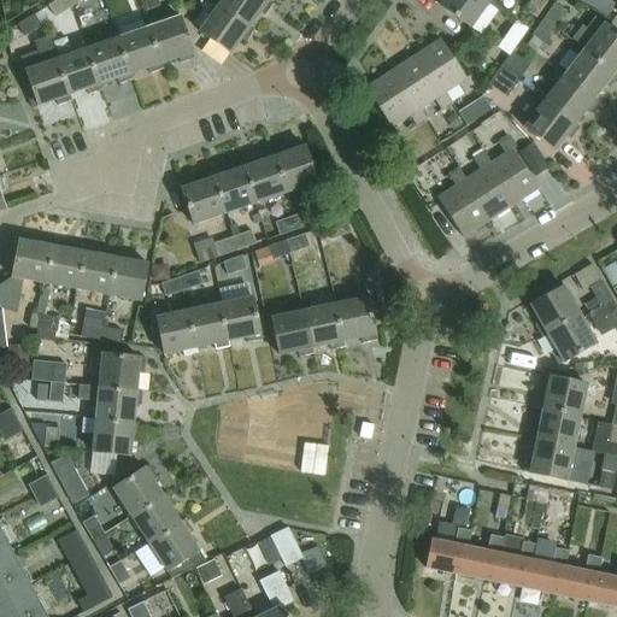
[(56,16),(72,6),(69,0),(56,0),(48,5),(56,16)]
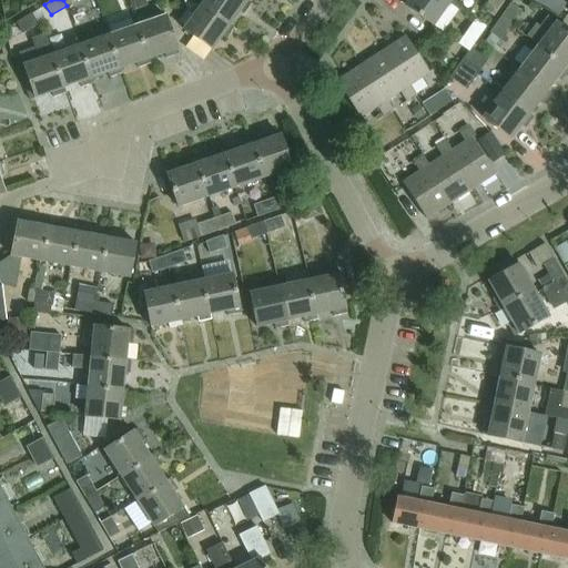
[(251,2),(247,0),(203,0),(201,3),(229,23),(239,10),(243,13),(251,2)]
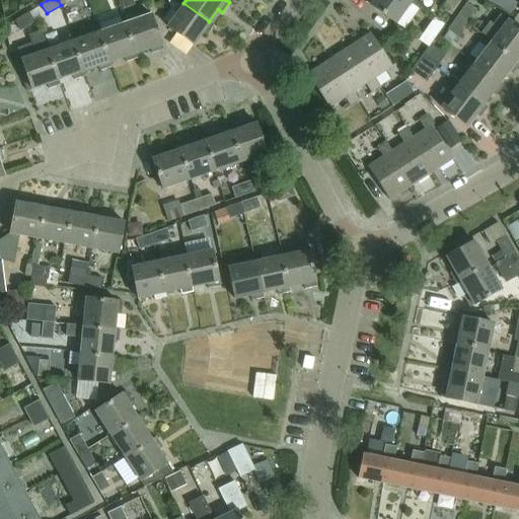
[(396,22),(412,0),(367,0),(366,1),(396,22)]
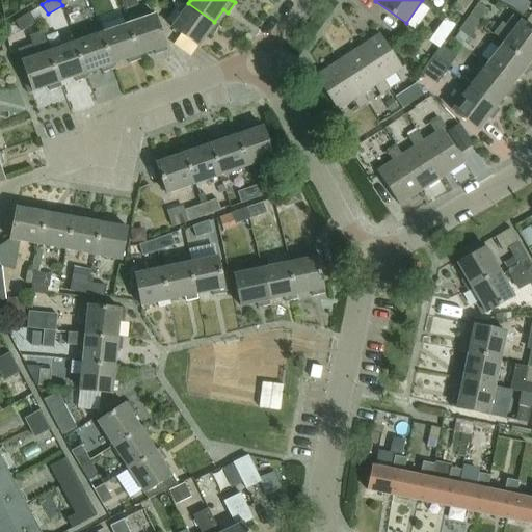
[(461,14),(471,0),(456,0),(452,7),(461,14)]
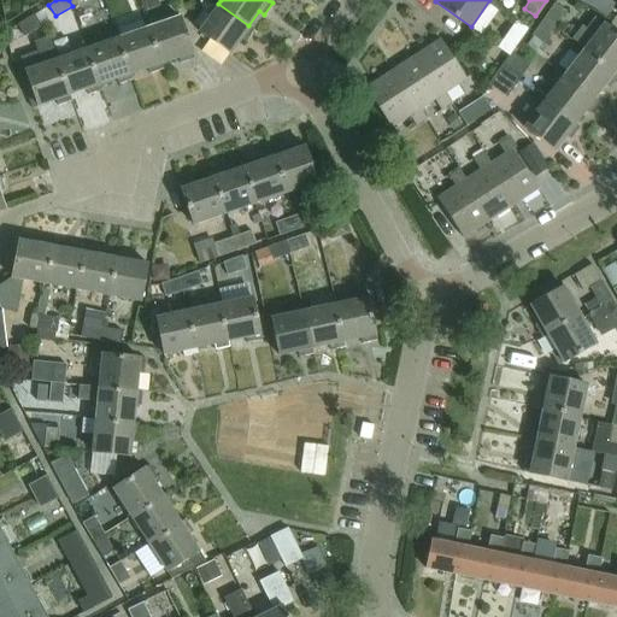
[(544,18),(554,25),(565,10),(554,1),(544,18)]
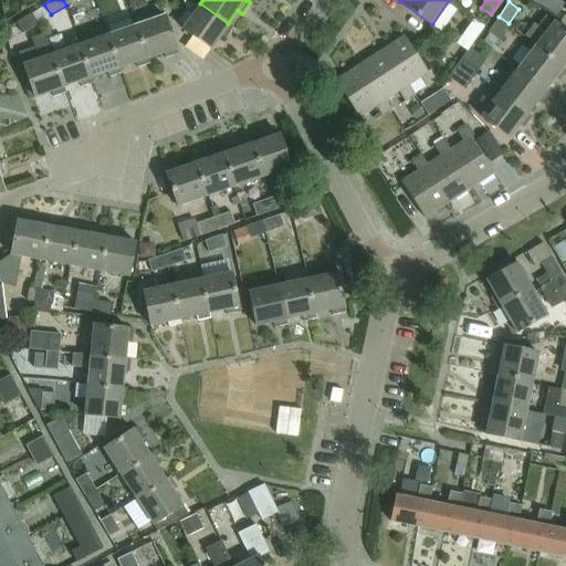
[(233,28),(228,23),(200,3),(182,29),(210,49),(220,34),(226,38),(233,28)]
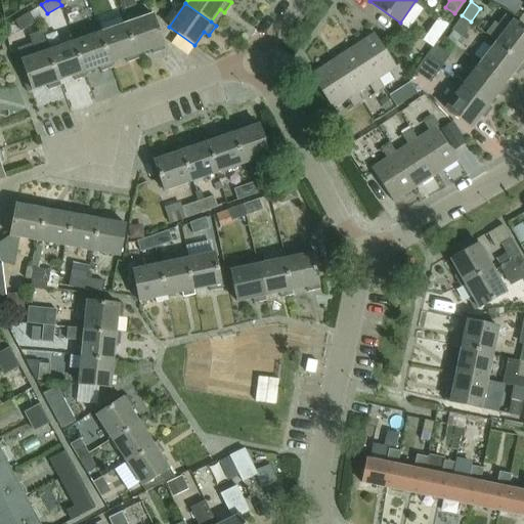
[(30,11),(15,20),(22,31),(36,22),(30,11)]
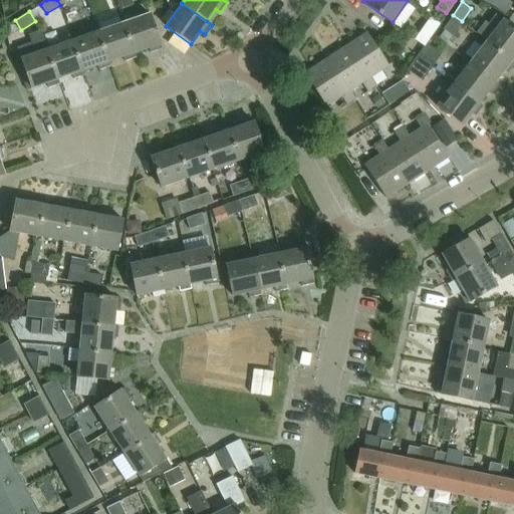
[(150,52),(162,48),(150,13),(123,22),(134,51),(148,47),(150,52)]
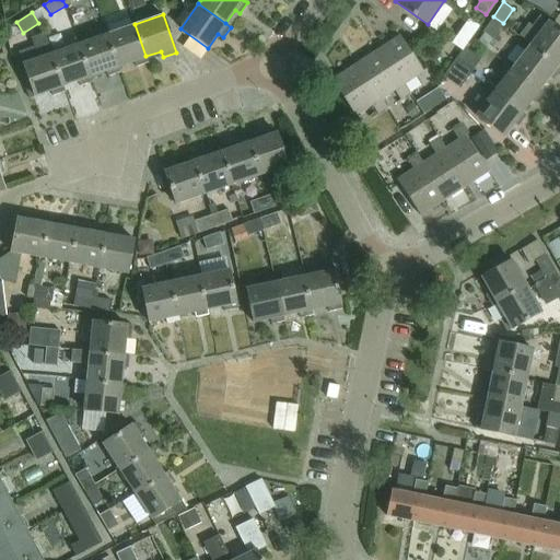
[(493,37),(503,23),(493,16),(483,30),(493,37)]
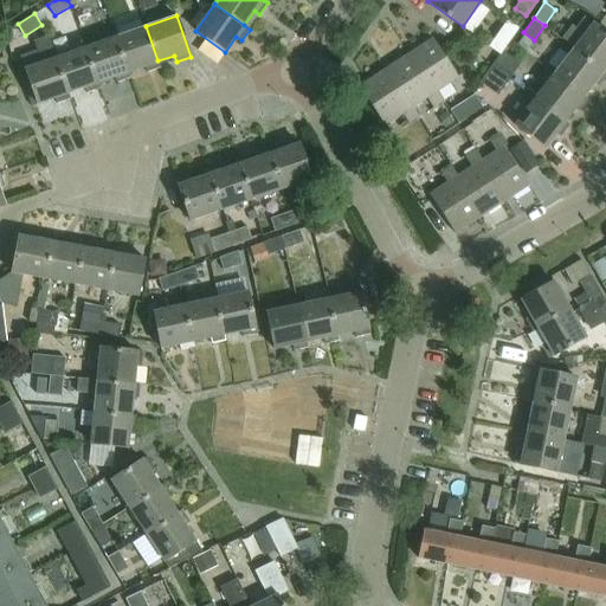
[(160,66),(158,60),(146,26),(142,27),(140,21),(117,28),(120,36),(115,37),(128,71),(144,66),(146,72),(160,66)]
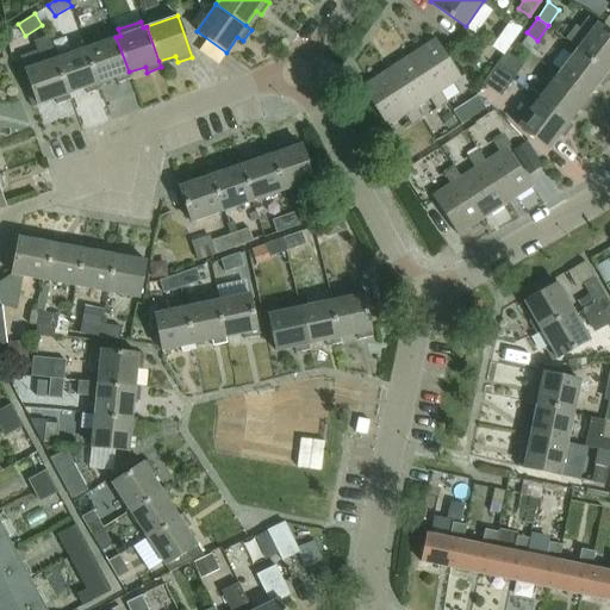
[(504,55),(506,51),(522,30),(511,22),(492,48),(504,55)]
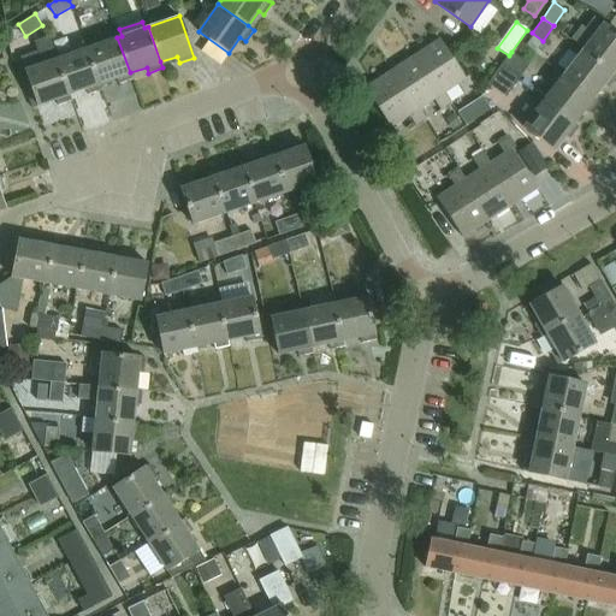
[(615,30),(604,22),(603,23),(593,35),(584,48),(612,69),(615,64),(615,30)]
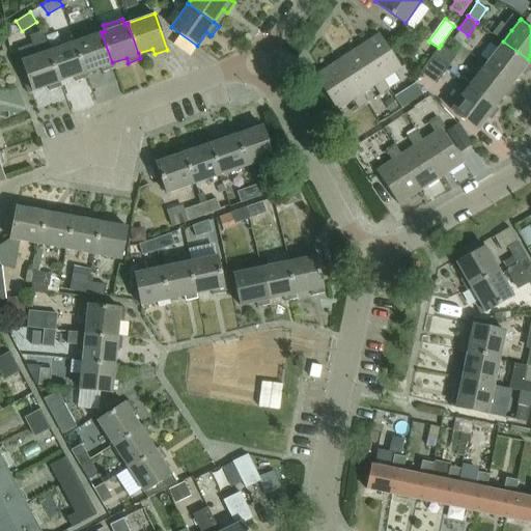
[(61,86),(59,81),(58,81),(48,51),(50,50),(44,32),(30,36),(36,54),(22,59),(32,90),(48,85),(49,90),(61,86)]
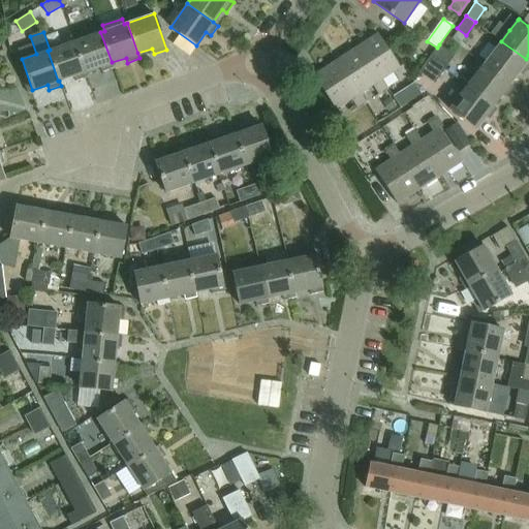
[(114,68),(112,62),(100,32),(74,41),(85,71),(99,67),(100,72),(114,68)]
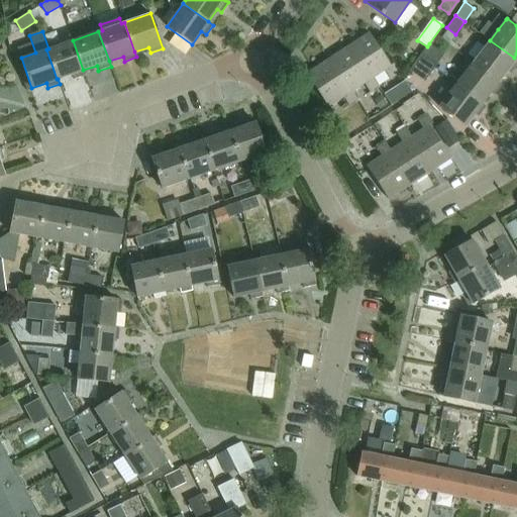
[(370,32),(348,46),(369,79),(373,77),(385,69),(391,78),(399,72),(393,62),(390,64),(370,32)]
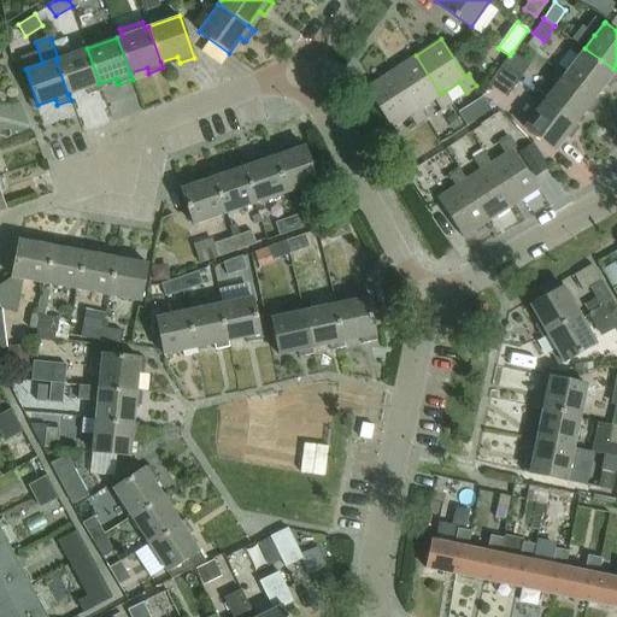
[(101,89),(99,83),(87,48),(58,58),(56,59),(68,94),(69,94),(86,88),(88,94),(101,89)]
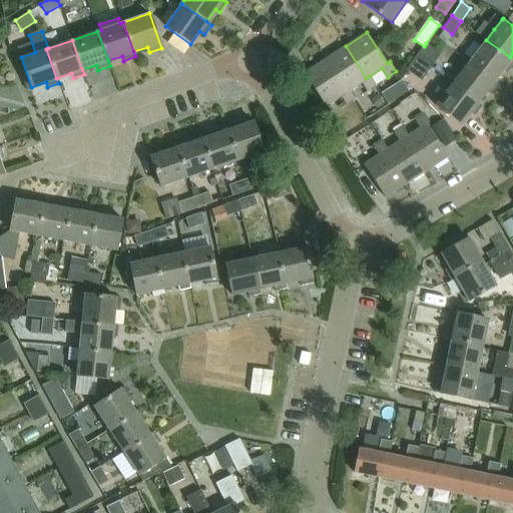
[(512,62),(512,59),(510,57),(486,40),(470,61),(494,79),(503,67),(507,70),(512,62)]
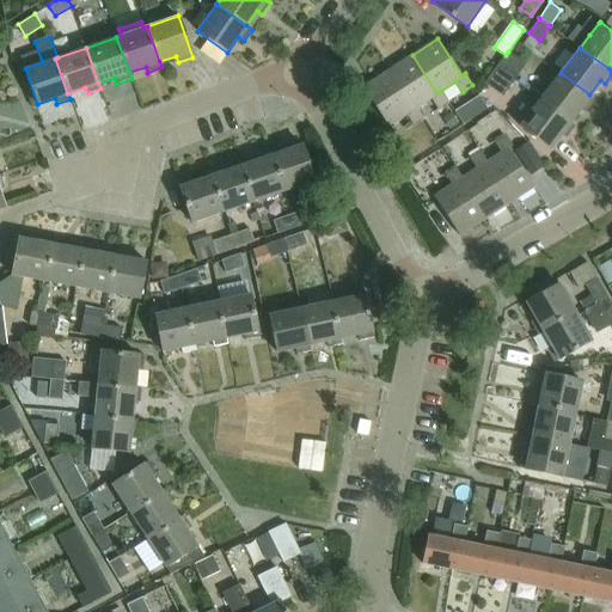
[(502,69),(513,78),(525,61),(514,54),(502,69)]
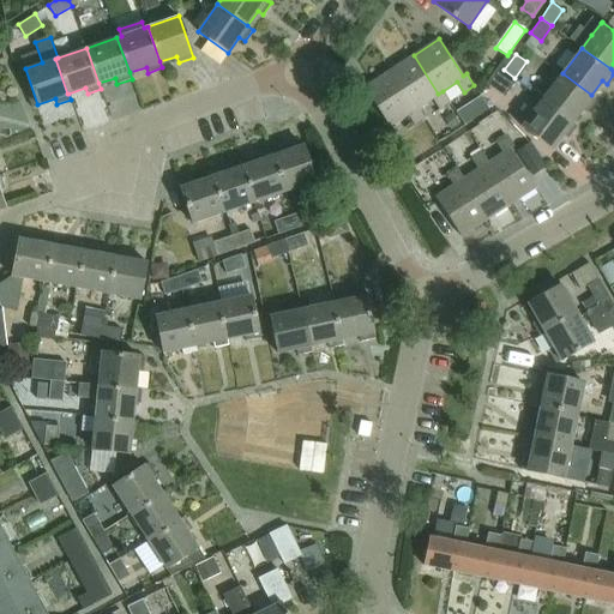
[(414,55),(389,71),(414,109),(417,107),(432,98),(439,109),(450,102),(443,91),(438,94),(414,55)]
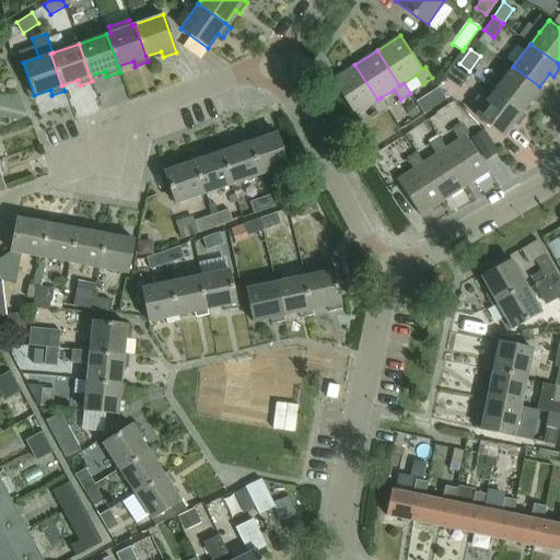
[(459,85),(469,71),(459,63),(450,78),(459,85)]
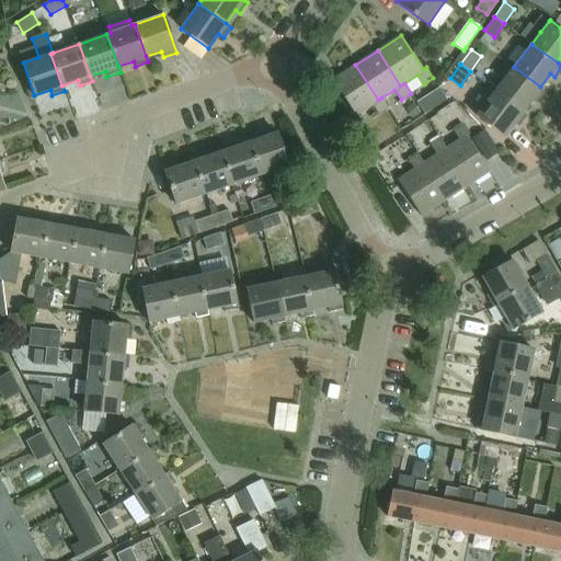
[(355,65),(332,80),(354,115),(373,104),(379,114),(388,109),(381,98),(378,100),(355,65)]
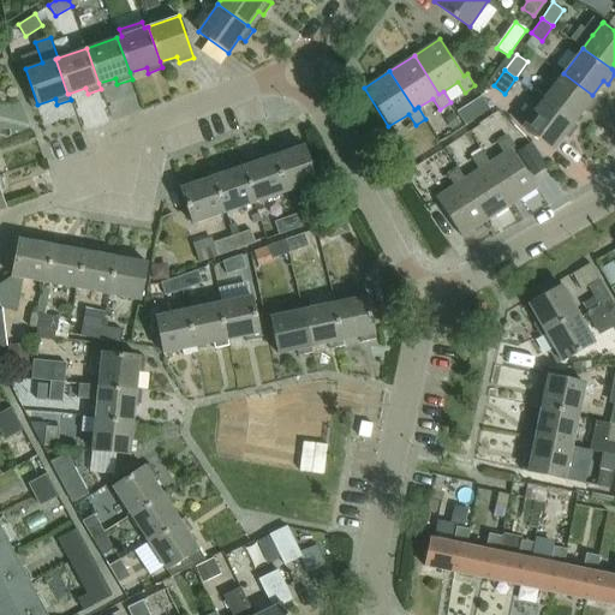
[(597,99),(592,95),(563,73),(544,99),(573,120),(584,107),(589,111),(597,99)]
